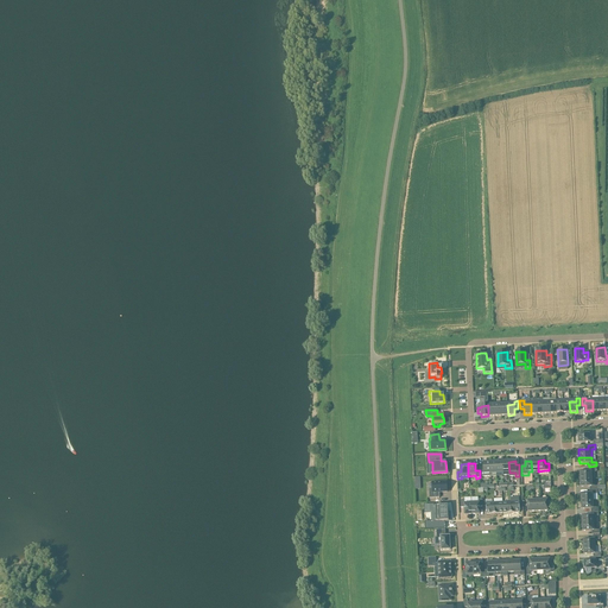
[(580,480),(593,479),(594,479),(594,472),(596,472),(596,468),(589,468),(589,472),(580,473),(580,475),(580,480)]
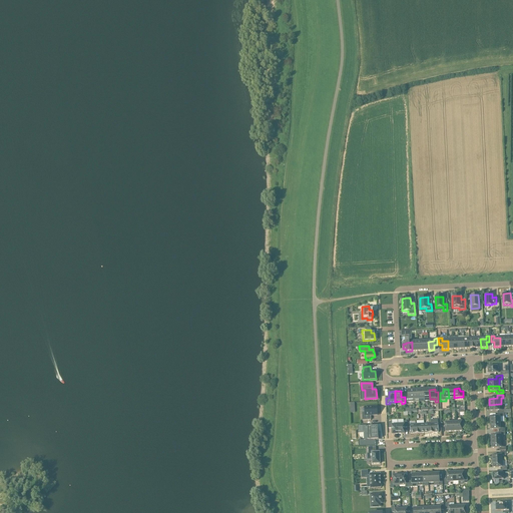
[(500,404),(489,405),(489,408),(490,408),(490,410),(497,410),(497,413),(504,413),(504,410),(501,410),(501,404),(500,404)]
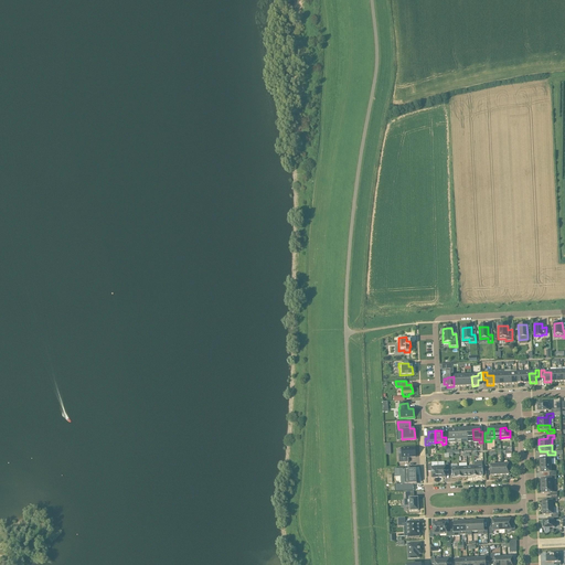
[(402,455),(398,455),(400,464),(408,462),(408,458),(415,457),(415,448),(402,448),(402,455)]
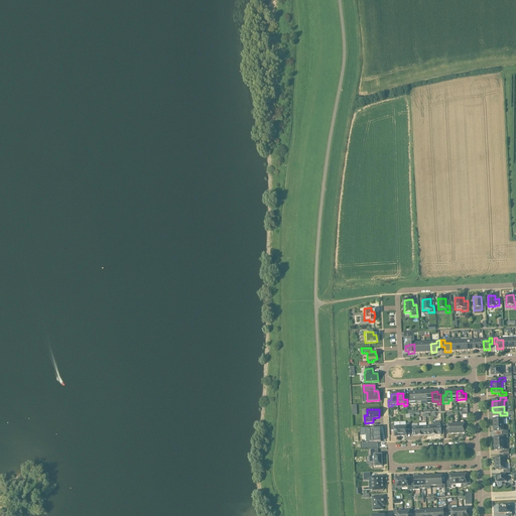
[(493,425),(504,425),(503,419),(507,419),(507,415),(500,415),(501,419),(493,419),(493,422),(492,422),(493,425)]
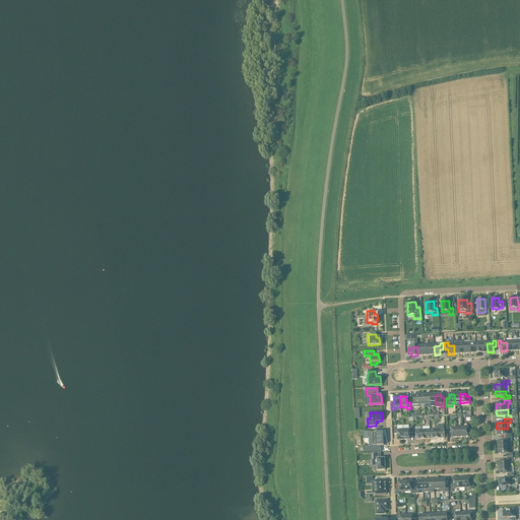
[(403,430),(403,440),(410,440),(409,434),(412,434),(412,427),(409,427),(409,430),(403,430)]
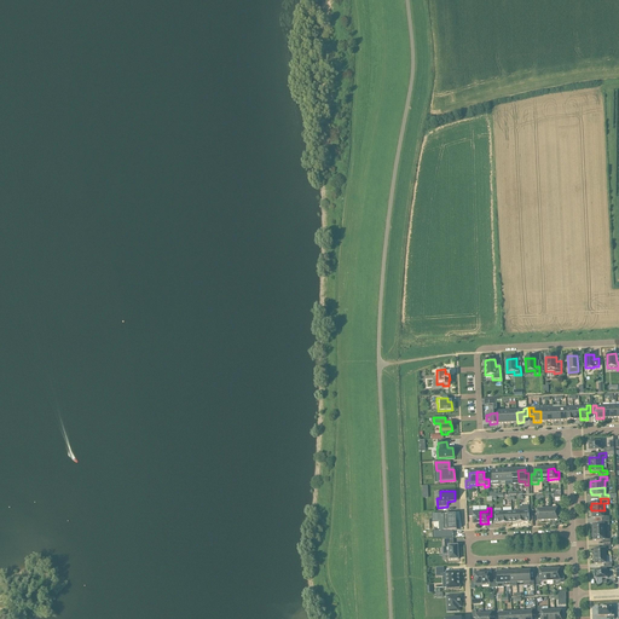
[(480,524),(480,512),(473,512),(473,509),(468,509),(469,516),(473,516),(473,525),(480,524)]
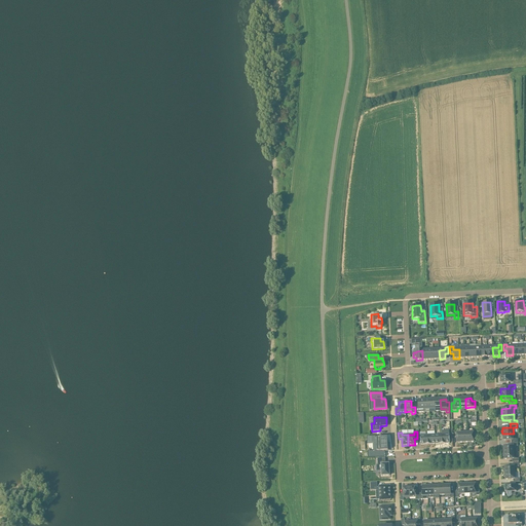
[(511,440),(511,443),(518,443),(517,439),(514,439),(514,434),(502,434),(502,438),(503,438),(503,440),(511,440)]
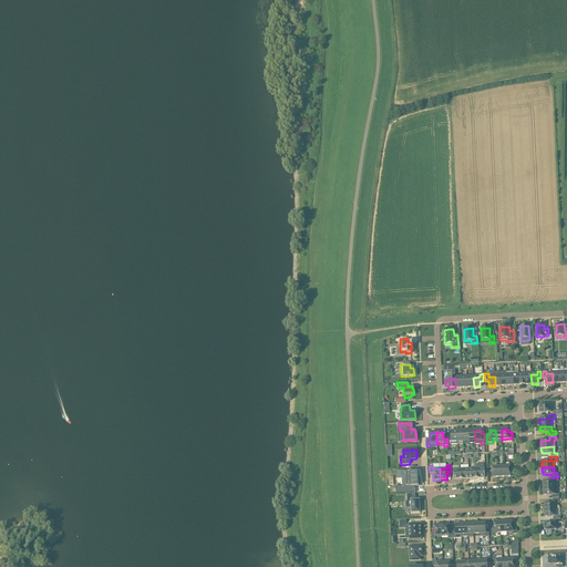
[(418,473),(402,473),(402,477),(403,477),(404,487),(409,487),(419,486),(418,473)]
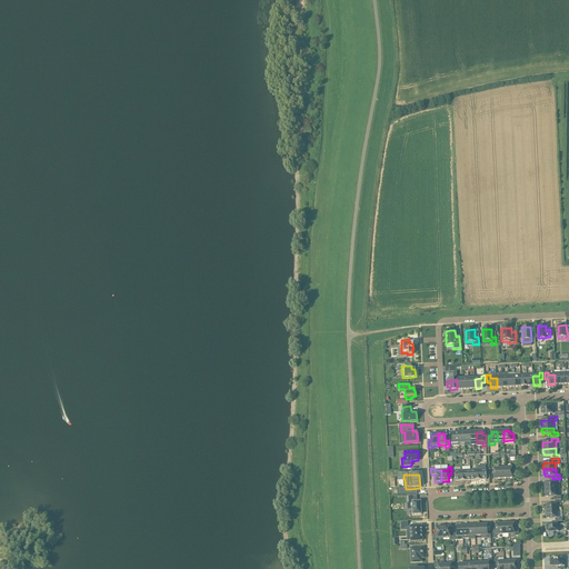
[(543,490),(557,489),(556,482),(560,482),(560,479),(552,479),(553,482),(545,483),(545,486),(543,486),(543,490)]
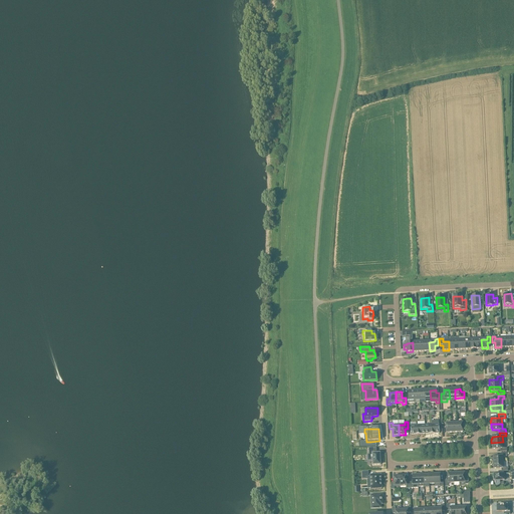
[(503,442),(491,443),(492,446),(493,449),(500,448),(500,451),(507,451),(506,448),(503,448),(503,442)]
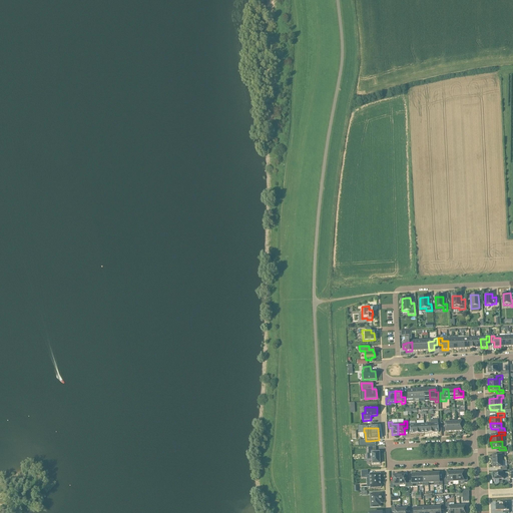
[(375,447),(368,448),(368,453),(371,453),(372,464),(379,464),(379,453),(375,453),(375,447)]
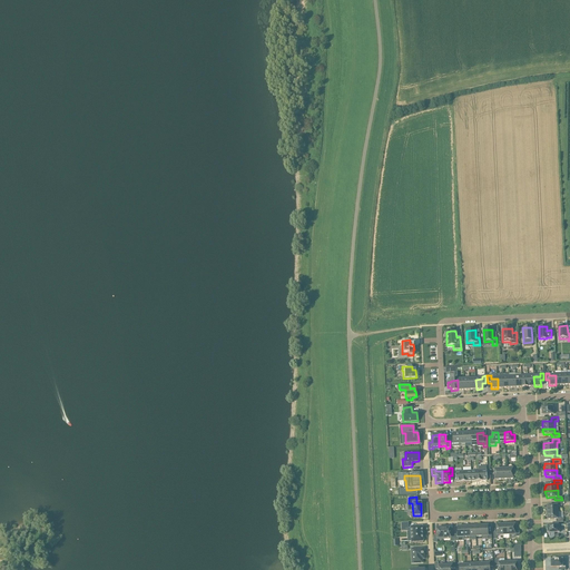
[(546,509),(546,512),(558,511),(558,507),(562,505),(562,502),(554,502),(554,505),(547,507),(547,509),(546,509)]
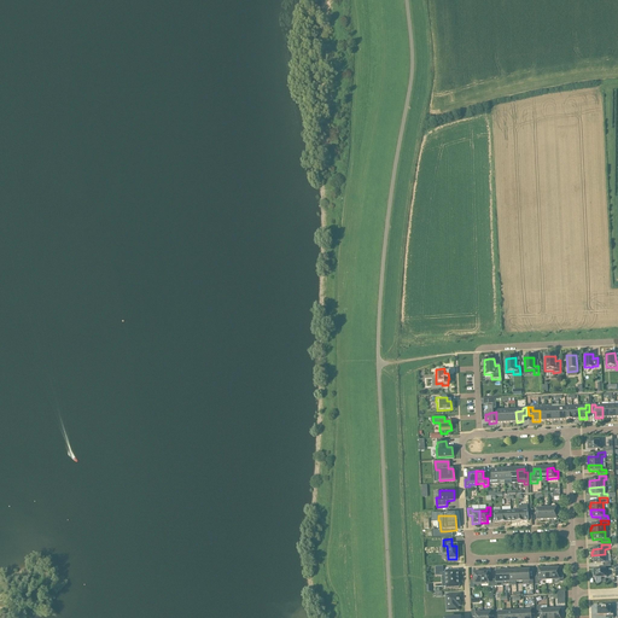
[(605,554),(592,555),(592,557),(593,560),(594,564),(602,563),(602,566),(611,566),(610,563),(606,563),(606,555),(605,554)]
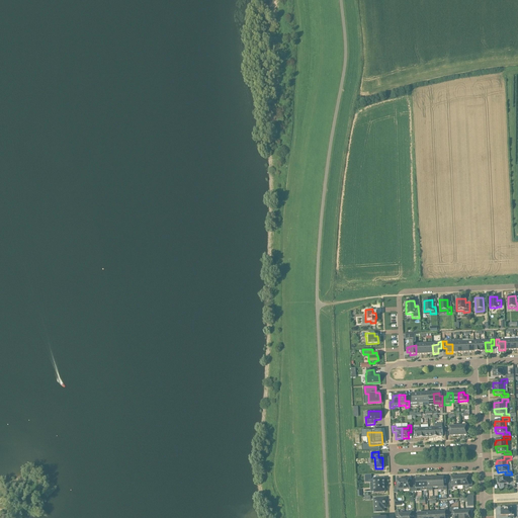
[(371,476),(365,476),(365,483),(373,482),(373,493),(384,492),(383,479),(373,479),(373,480),(371,480),(371,476)]
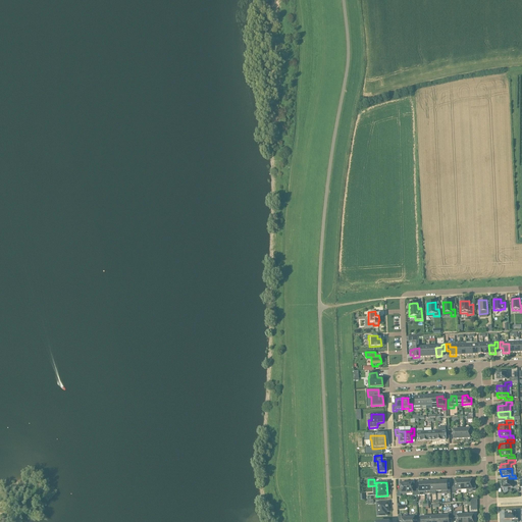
[(466,481),(466,490),(472,489),(472,491),(475,491),(475,484),(472,484),(472,480),(466,481)]
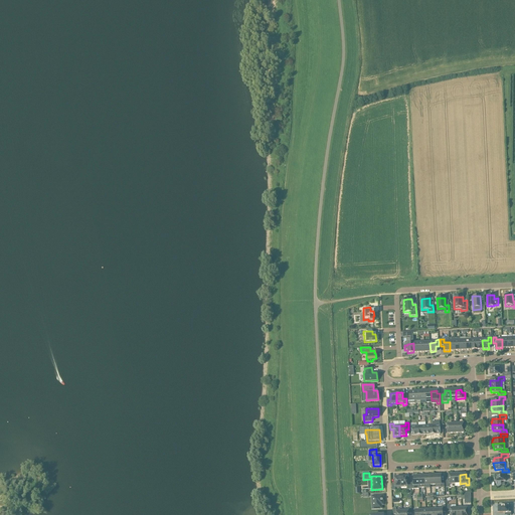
[(441,475),(435,476),(436,485),(436,488),(441,487),(441,488),(445,488),(444,482),(441,482),(441,475)]
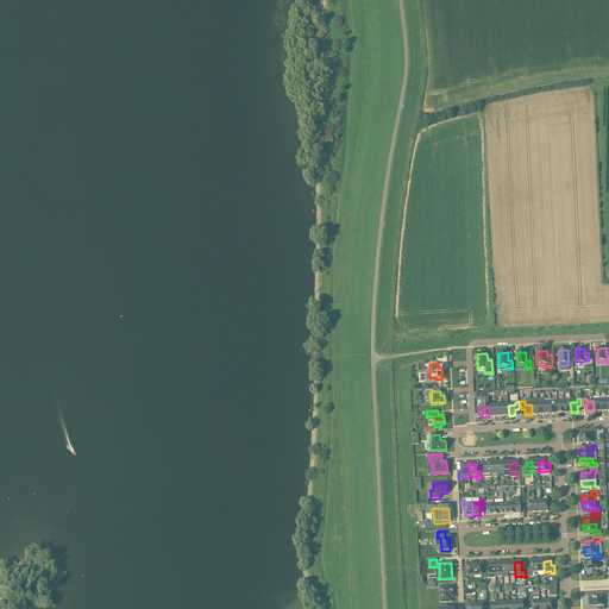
[(532,572),(538,572),(538,562),(531,562),(531,569),(527,569),(527,577),(532,577),(532,572)]
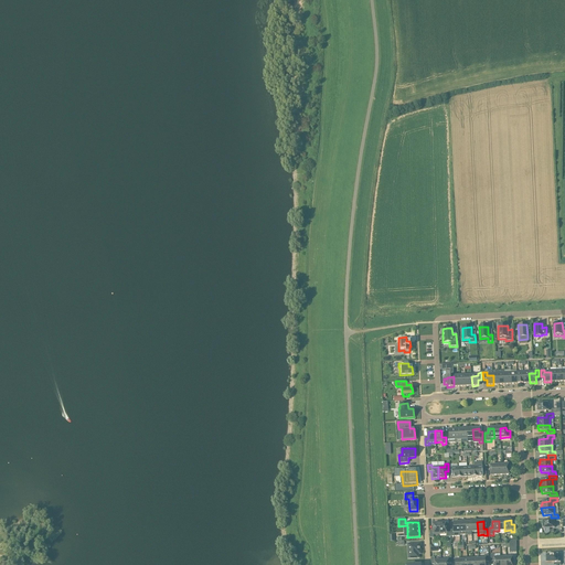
[(454,533),(459,533),(459,522),(452,523),(454,530),(450,530),(450,536),(454,536),(454,533)]
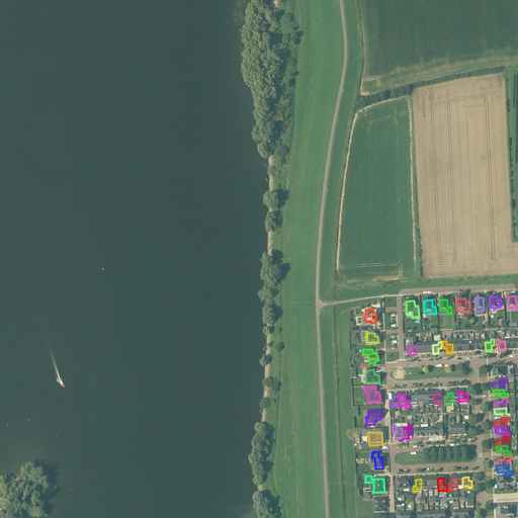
[(398,491),(404,491),(403,480),(397,481),(397,487),(394,487),(394,493),(398,493),(398,491)]
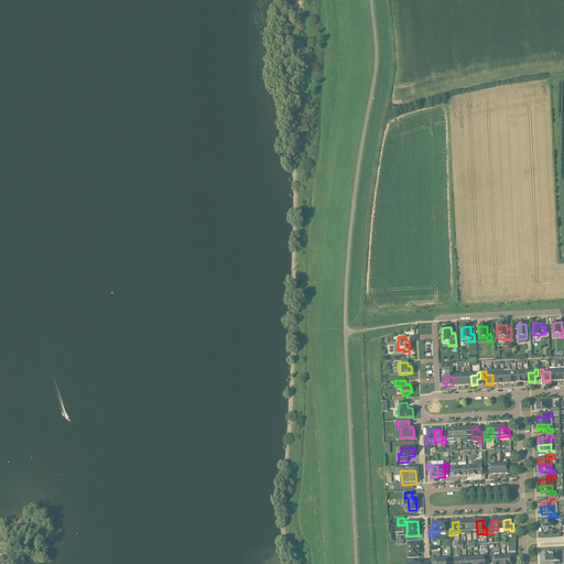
[(449,535),(449,529),(446,529),(445,522),(438,522),(440,534),(446,533),(446,537),(449,535)]
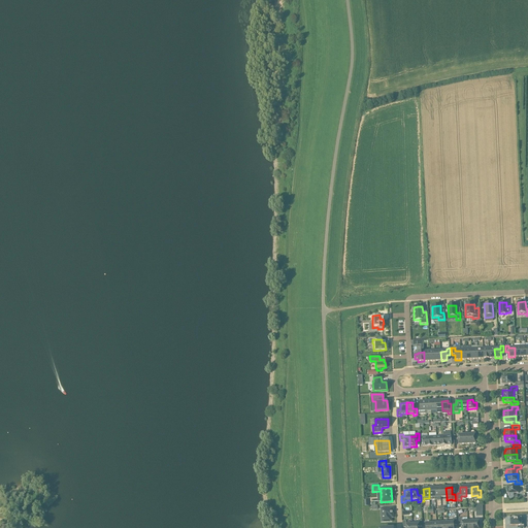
[(385,516),(385,521),(392,521),(392,518),(394,517),(393,512),(392,512),(392,508),(383,509),(383,516),(385,516)]
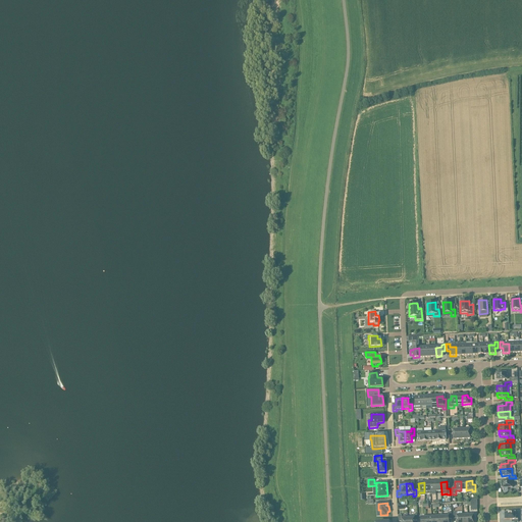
[(505,512),(504,512),(505,518),(505,519),(509,519),(512,518),(512,521),(518,521),(518,518),(515,518),(515,512),(514,512),(508,512),(505,512)]
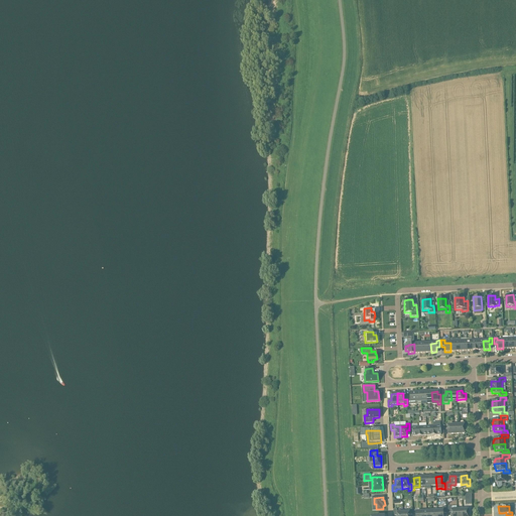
[(437,511),(437,515),(442,515),(443,513),(446,513),(445,507),(442,507),(442,510),(437,511)]
